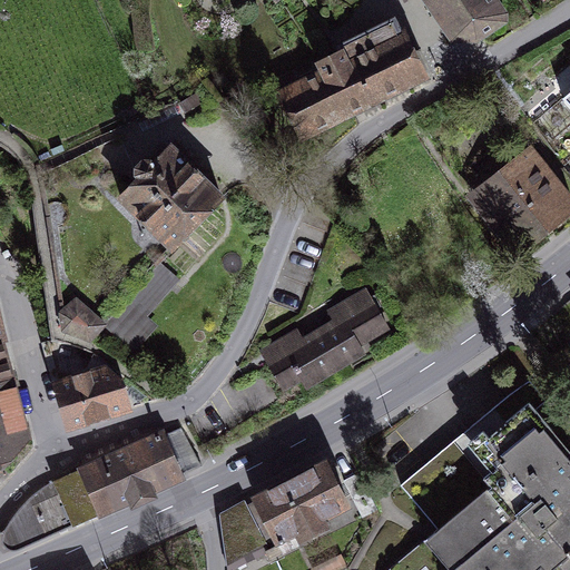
[(510,15),(499,0),(426,0),(460,48),(510,15)]
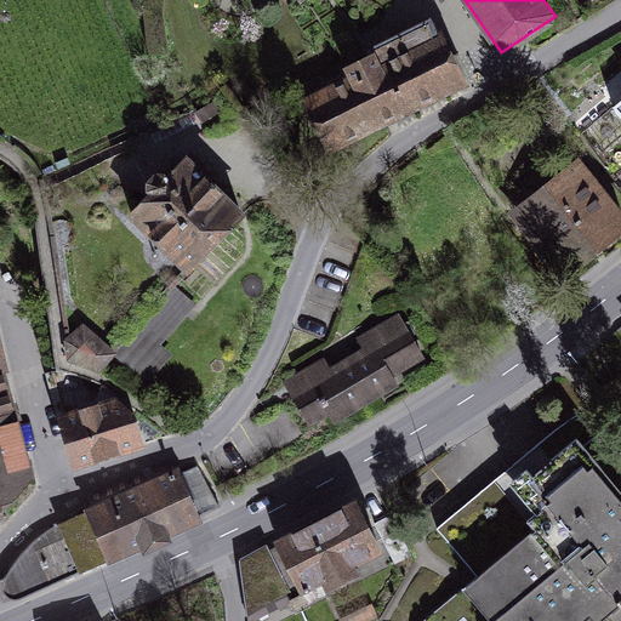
[(354,79),(307,102),(329,147),(461,85),(439,39),(377,68),(374,60),(351,70),(354,79)]
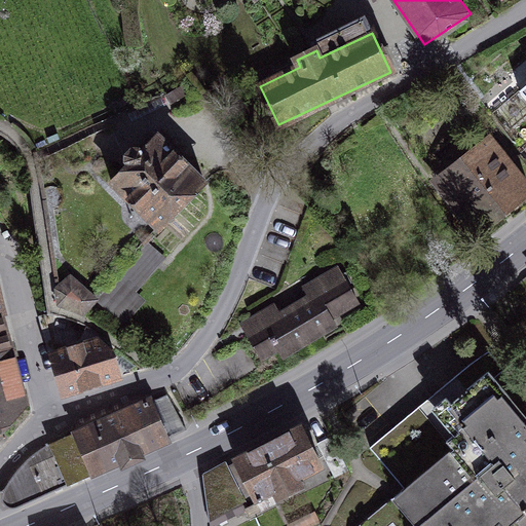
[(204,185),(155,136),(112,179),(161,228),(204,185)]
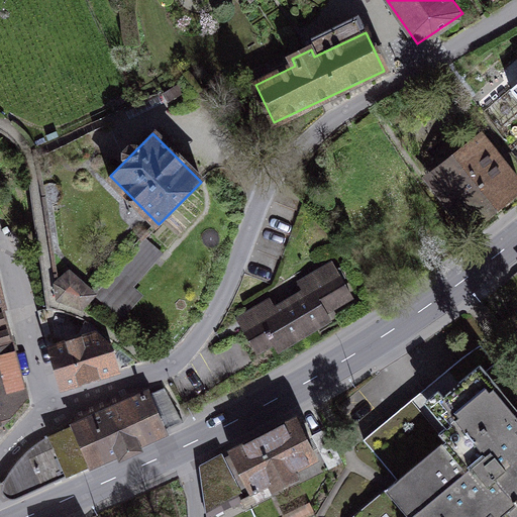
[(428,175),(470,227),(516,191),(516,178),(482,133),(428,175)]
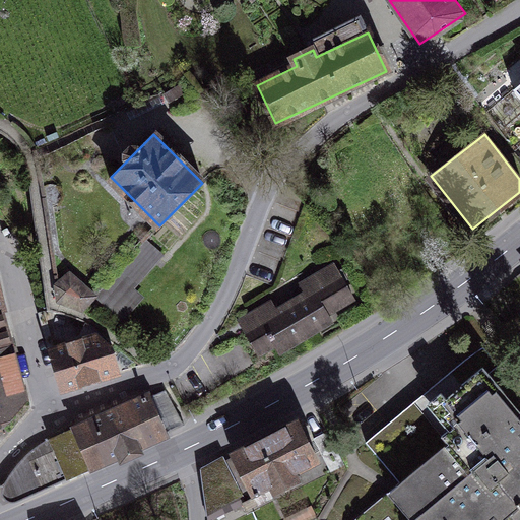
[(144,244),(100,295),(114,308),(158,256),(144,244)]
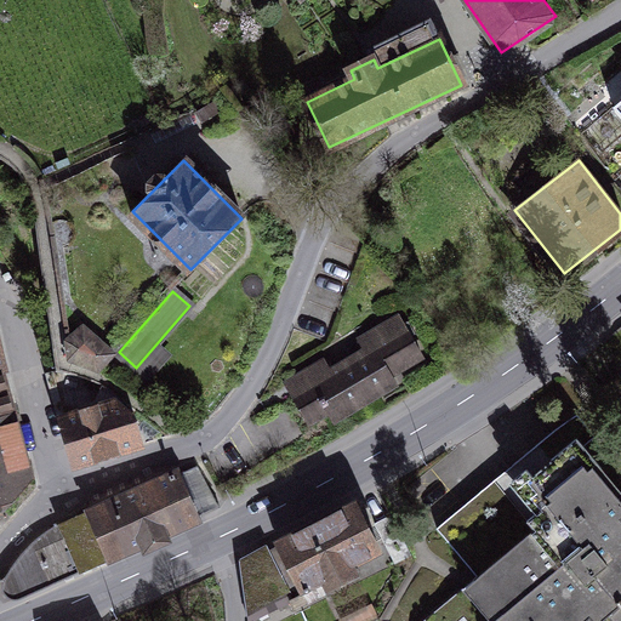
[(314,422),(421,362),(399,323),(292,383),(314,422)]
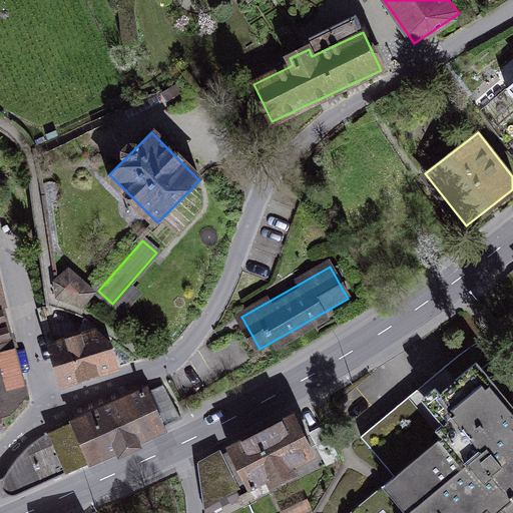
[(93,294),(70,271),(57,284),(59,298),(81,306),(93,294)]
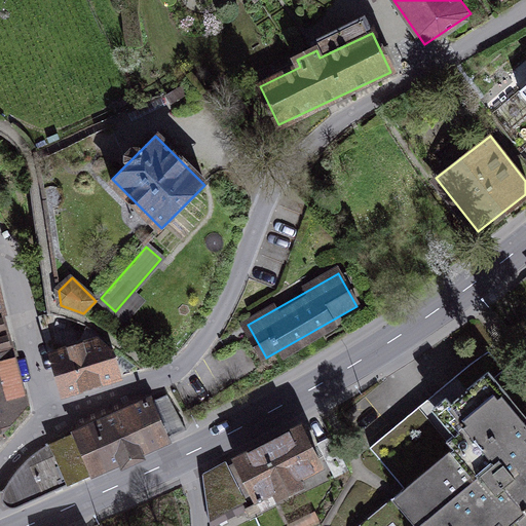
[(0,435),(29,405),(0,279),(0,435)]
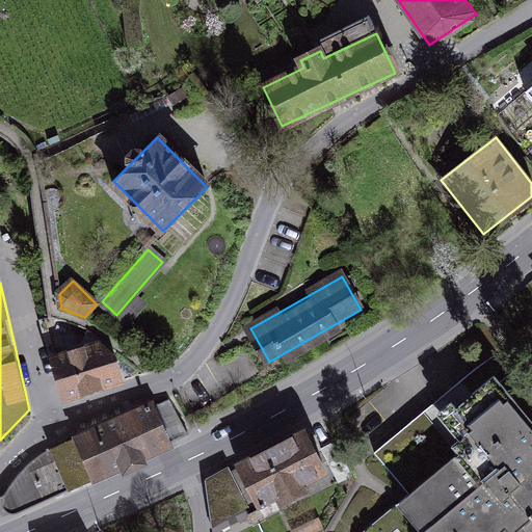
[(48,321),(43,322),(65,399),(120,381),(110,348),(88,333),(51,320),(48,321)]
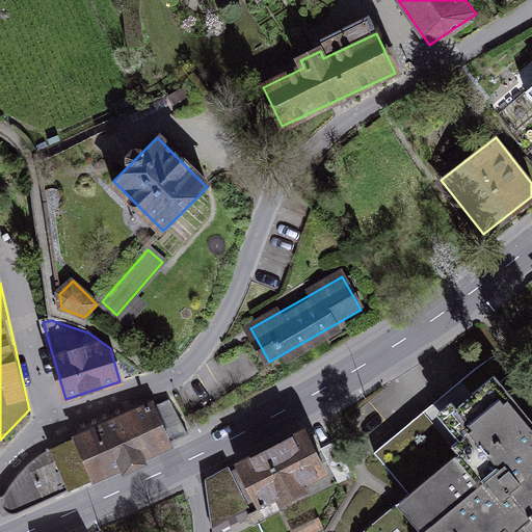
[(531,421),(495,376),(452,411),(469,432),(451,447),(457,455),(365,531),(504,531),(505,531),(504,531),(517,531),(531,521),(531,421)]
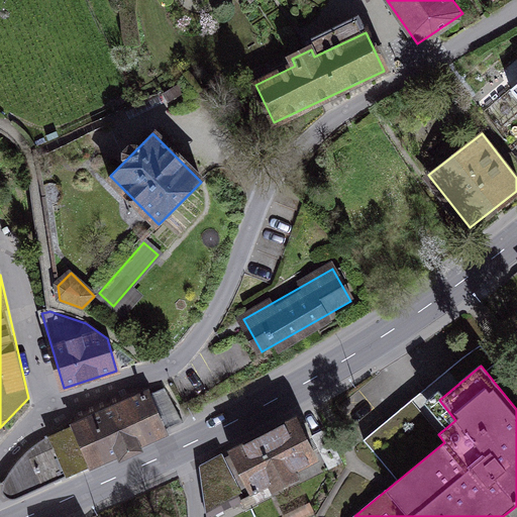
[(29,495),(170,430),(153,393),(78,423),(36,452),(28,464),(20,477),(17,485),(17,491),(20,494),(24,495),(29,495)]
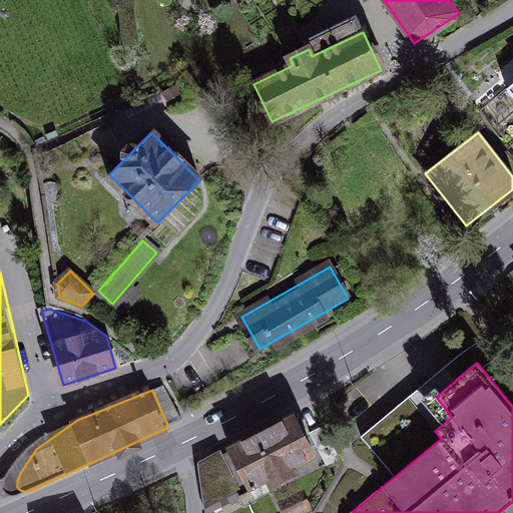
[(300,425),(235,456),(254,496),(319,465),(300,425)]
